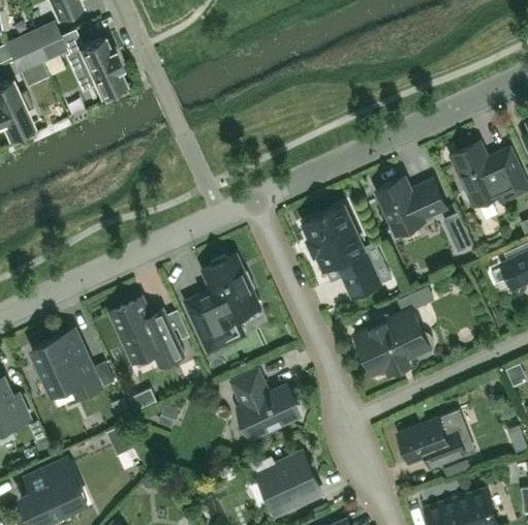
[(50,0),(58,18),(81,6),(78,0),(50,0)]
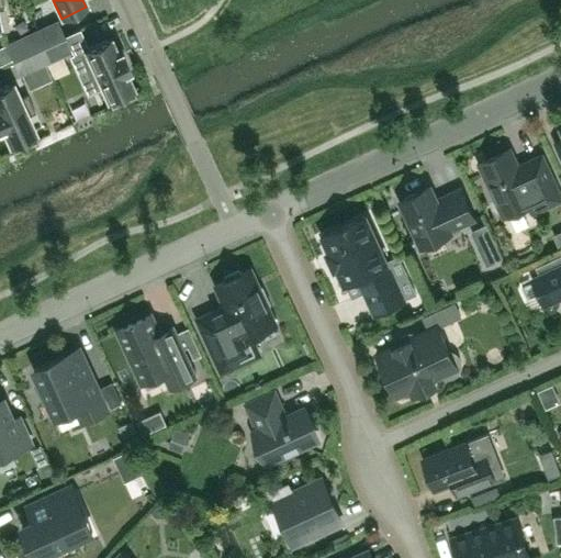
[(40,52),(65,40),(58,24),(32,36),(40,52)]
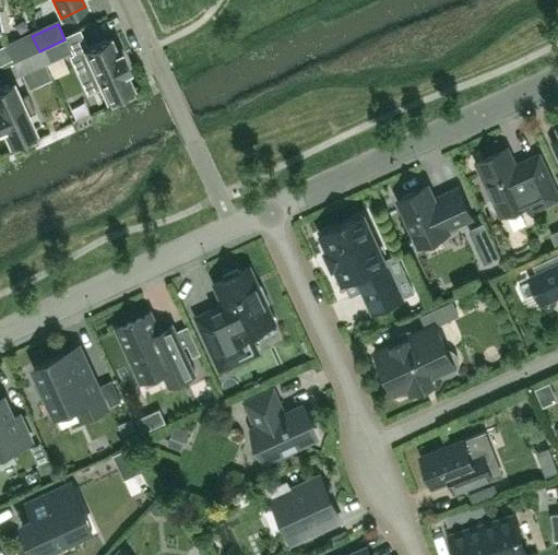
[(39,51),(32,36),(6,48),(13,63),(39,51)]
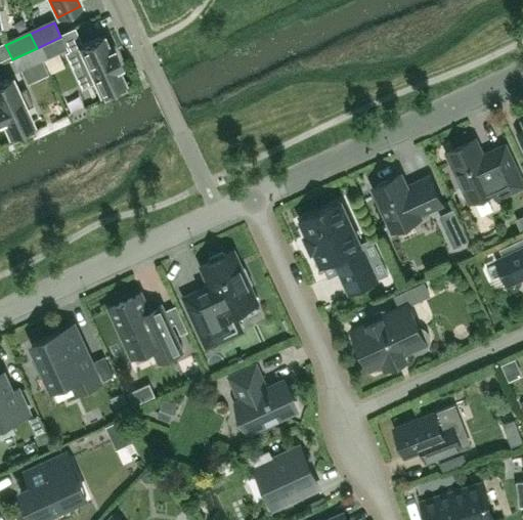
[(68,51),(60,37),(37,48),(43,62),(68,51)]
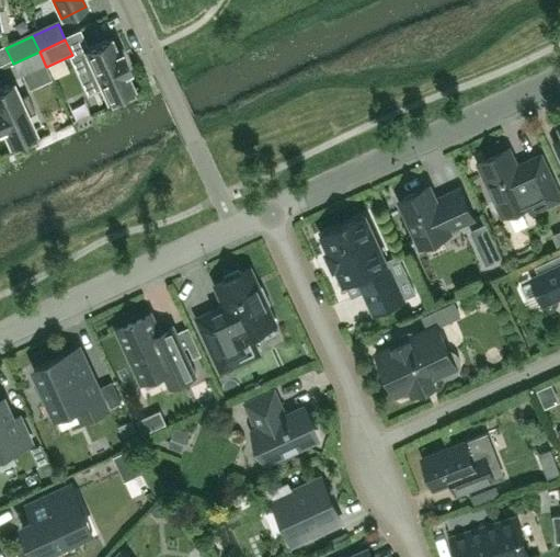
[(73,58),(72,59),(89,95),(102,89),(111,109),(136,98),(125,74),(128,72),(126,68),(127,67),(124,60),(123,60),(121,56),(117,57),(116,56),(110,42),(86,53),(73,58)]
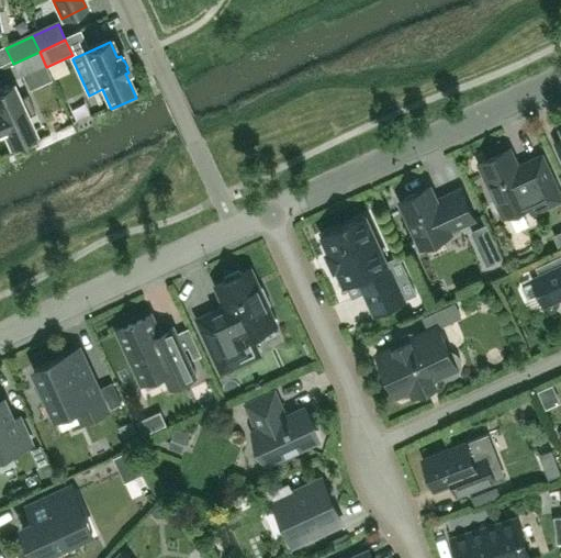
[(46,67),(40,52),(13,64),(20,79),(46,67)]
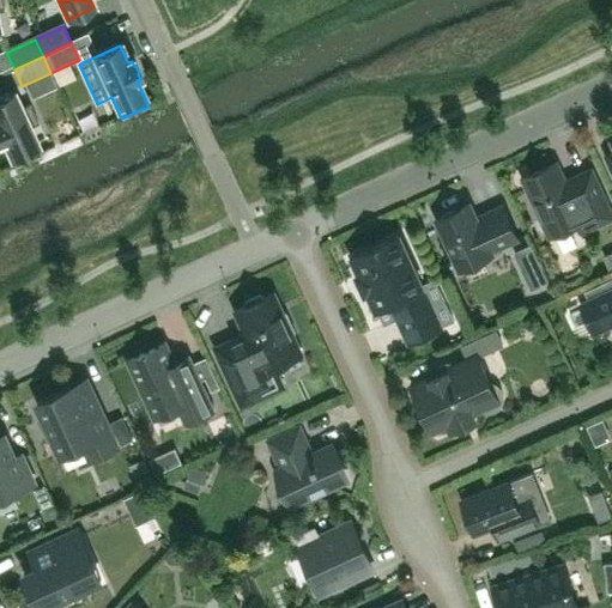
[(13,95),(0,99),(0,143),(2,143),(14,169),(42,156),(30,131),(38,126),(30,108),(22,111),(13,95)]
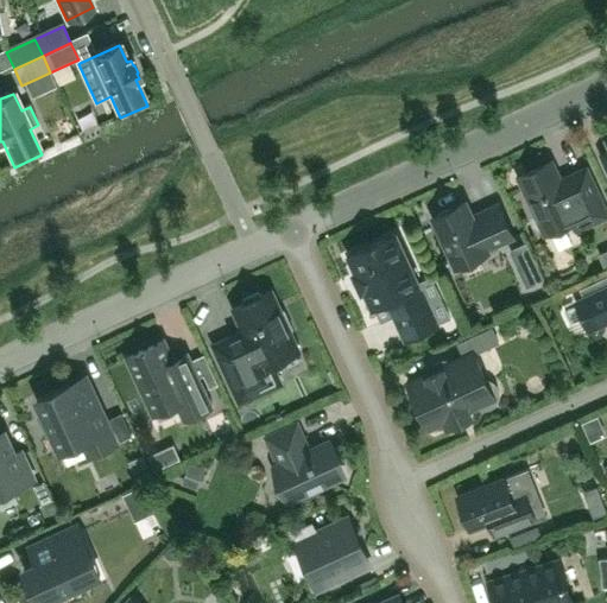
[(606,211),(588,170),(569,178),(571,183),(564,186),(562,183),(563,183),(562,182),(554,165),(519,181),(536,217),(535,223),(538,232),(544,234),(545,237),(550,236),(555,237),(564,234),(566,229),(574,224),(587,229),(606,220),(606,211)]
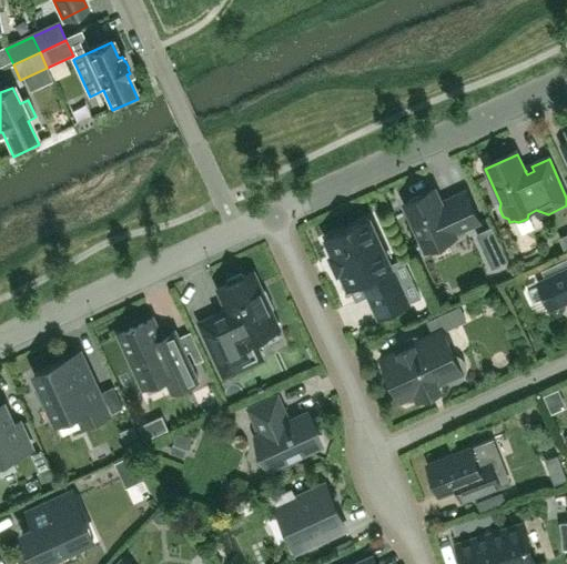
[(457,235),(482,224),(467,193),(449,202),(451,203),(444,207),(436,191),(404,207),(426,253),(458,238),(457,235)]
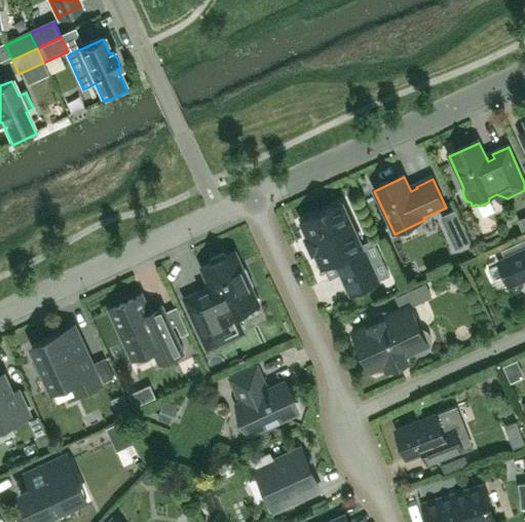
[(379,284),(363,247),(343,206),(303,223),(323,266),(335,261),(341,274),(351,296),(379,284)]
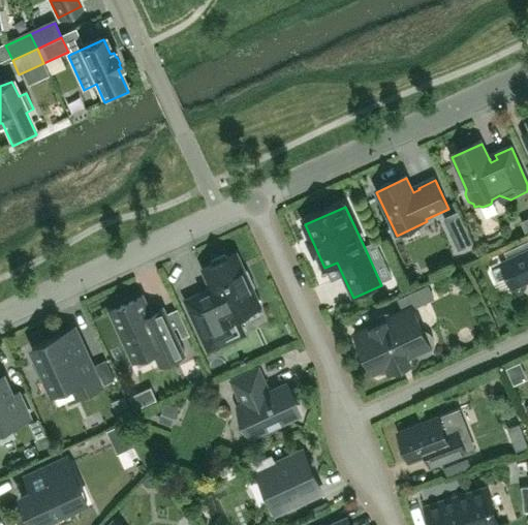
[(458,213),(442,220),(448,233),(464,226),(458,213)]
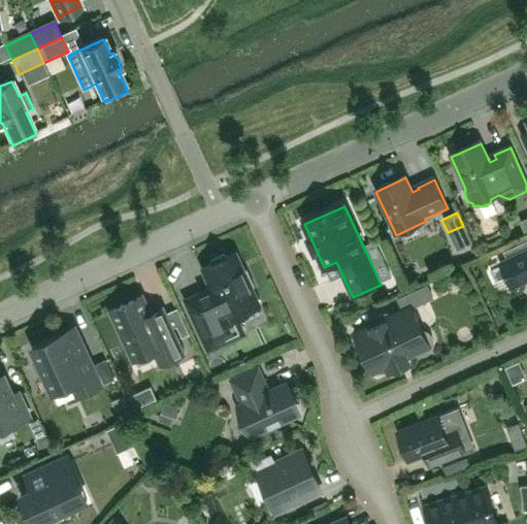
[(506,262),(501,264),(513,289),(526,283),(526,241),(502,254),(506,262)]
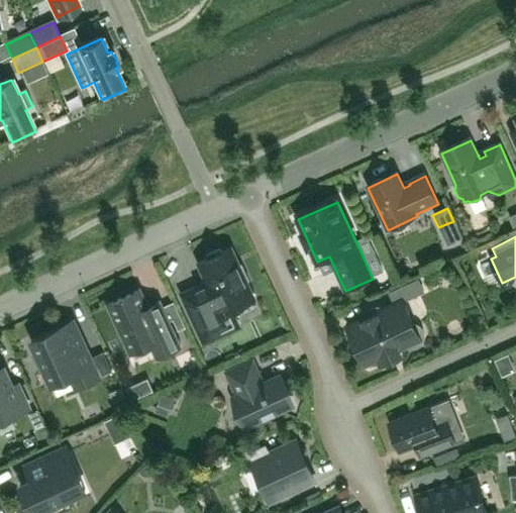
[(208,284),(183,295),(184,296),(182,297),(205,345),(226,335),(229,332),(232,324),(232,320),(228,312),(254,300),(247,283),(249,282),(242,267),(240,268),(232,250),(224,253),(220,251),(208,257),(207,262),(199,266),(208,284)]
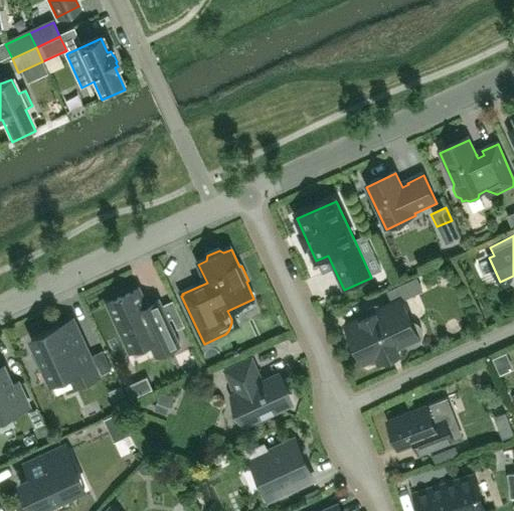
[(422,338),(421,334),(420,330),(416,327),(412,326),(402,303),(423,293),(417,280),(387,293),(393,305),(382,310),(380,309),(379,309),(377,309),(375,309),(373,310),(372,310),(371,311),(370,312),(368,314),(367,315),(366,318),(346,327),(364,364),(376,359),(379,364),(399,355),(397,349),(405,346),(409,347),(413,347),(417,345),(420,342),(422,338)]
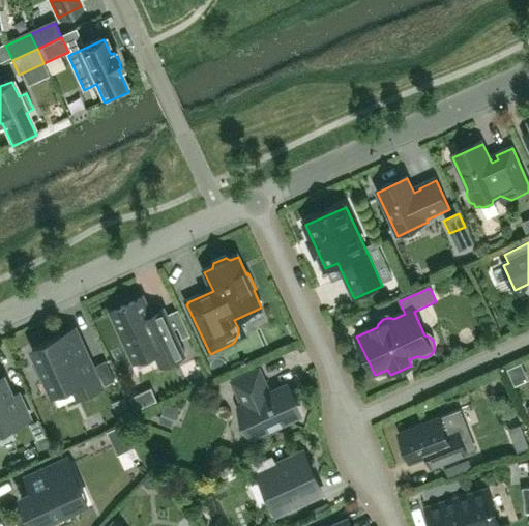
[(185,356),(166,312),(152,318),(144,299),(112,315),(134,363),(154,354),(160,368),(185,356)]
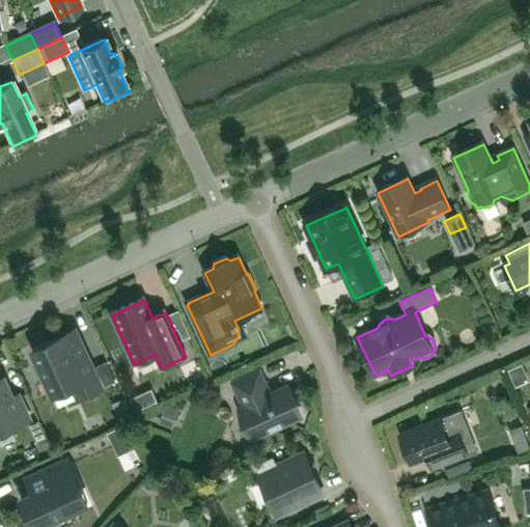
[(103,388),(80,338),(66,344),(63,337),(33,351),(39,365),(35,367),(43,383),(47,381),(54,394),(73,386),(79,399),(103,388)]
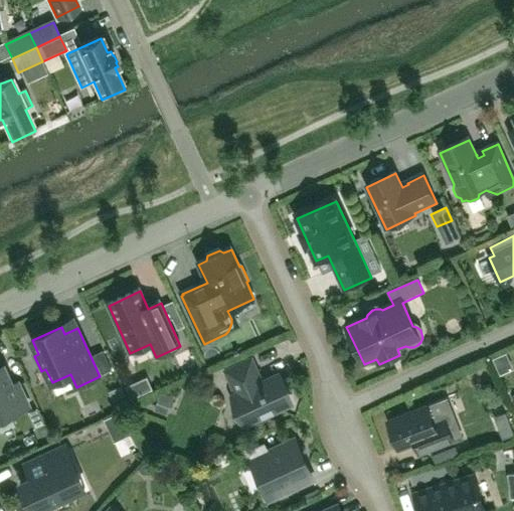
[(292,405),(279,376),(263,384),(251,361),(227,373),(236,391),(238,395),(234,397),(247,426),(292,405)]
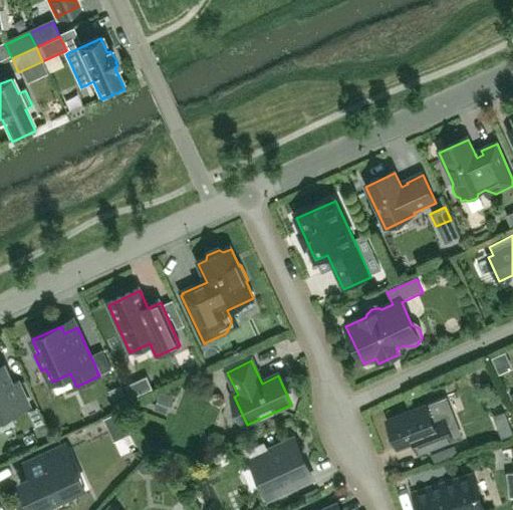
[(1,393),(13,387),(4,367),(0,369),(0,420),(11,415),(1,393)]
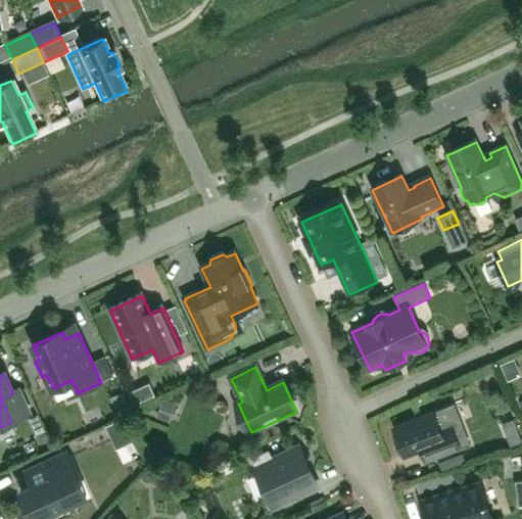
[(209,408),(214,395),(198,390),(194,403),(209,408)]
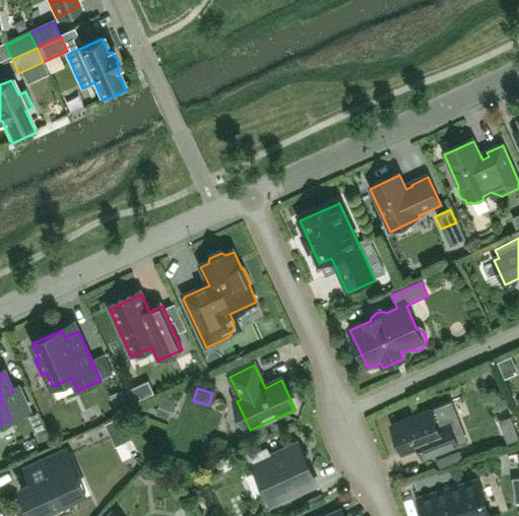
[(19,389),(13,391),(1,397),(11,420),(29,411),(19,389)]
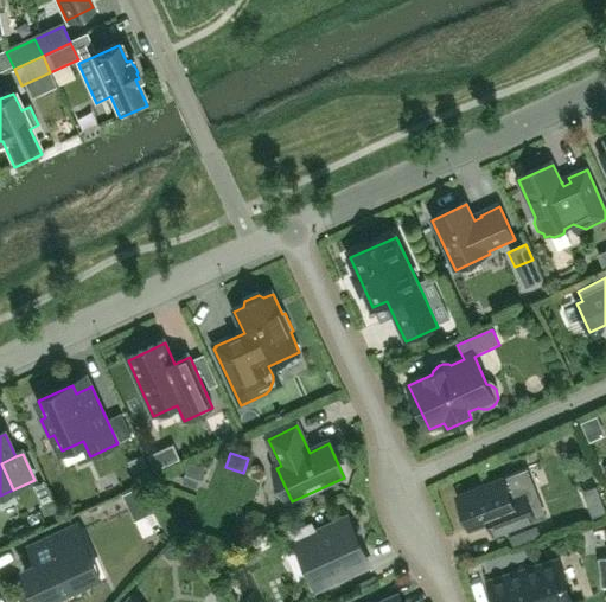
[(191,465),(182,487),(196,493),(205,471),(191,465)]
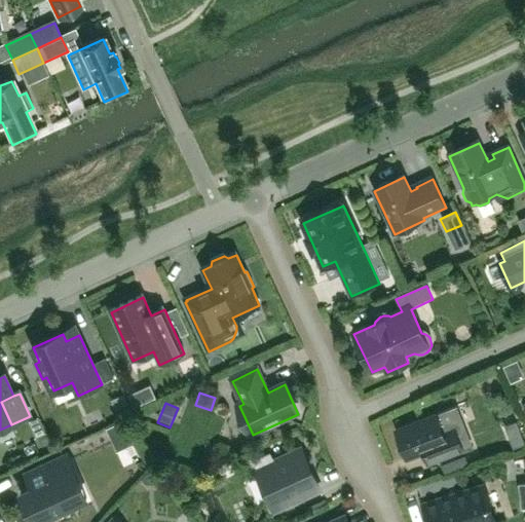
[(455,430),(463,426),(456,408),(398,431),(409,459),(424,453),(429,467),(464,453),(455,430)]
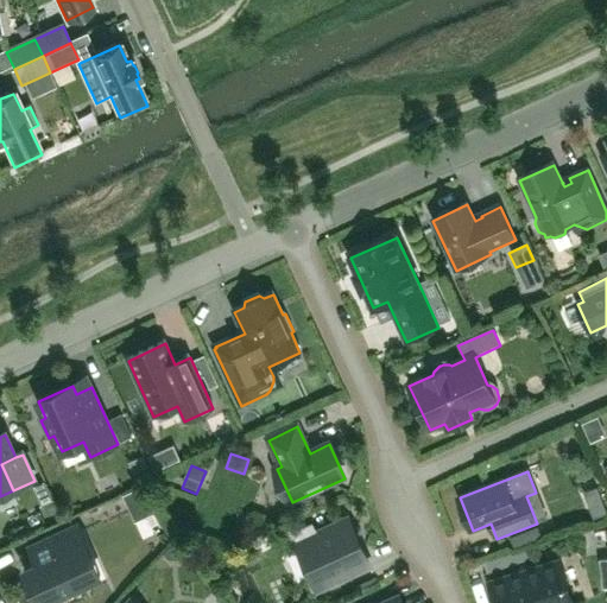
[(35,489),(43,506),(54,501),(45,483),(35,489)]
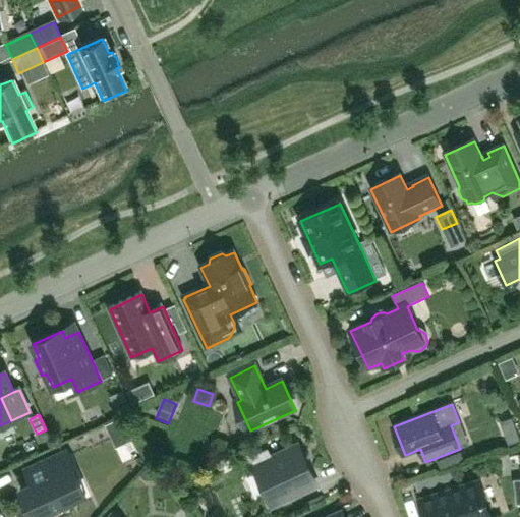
[(120,421),(108,427),(117,447),(130,441),(120,421)]
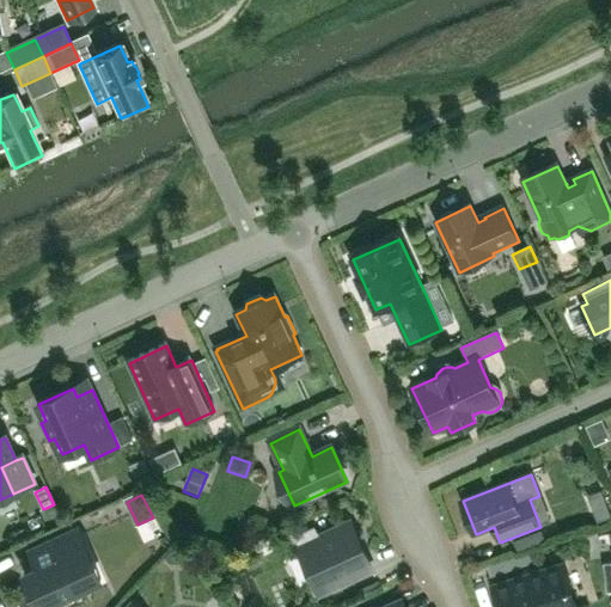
[(373,572),(350,523),(319,538),(315,528),(297,537),(300,546),(299,547),(322,596),(373,572)]
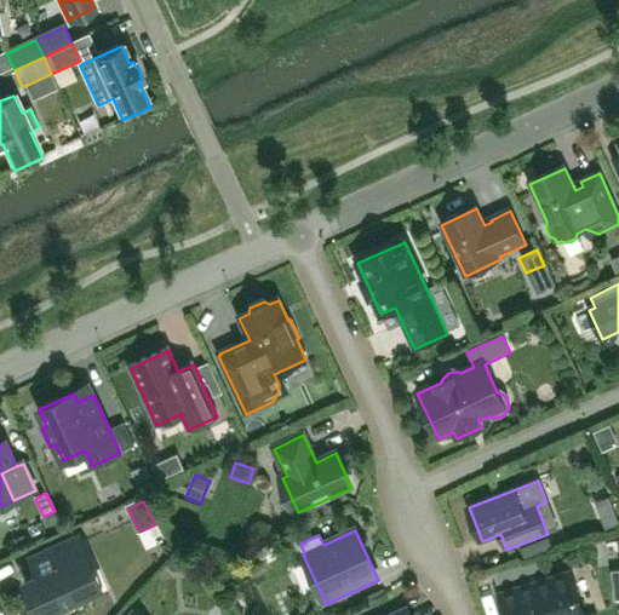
[(90,596),(75,562),(87,556),(80,538),(30,561),(32,561),(35,559),(43,575),(26,582),(40,614),(50,614),(90,596)]
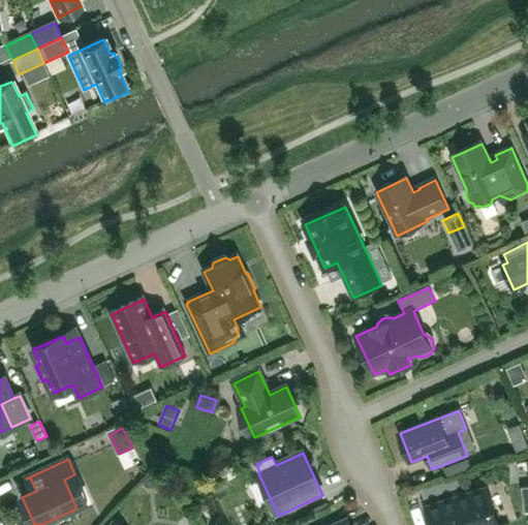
[(222,473),(227,483),(239,477),(234,468),(222,473)]
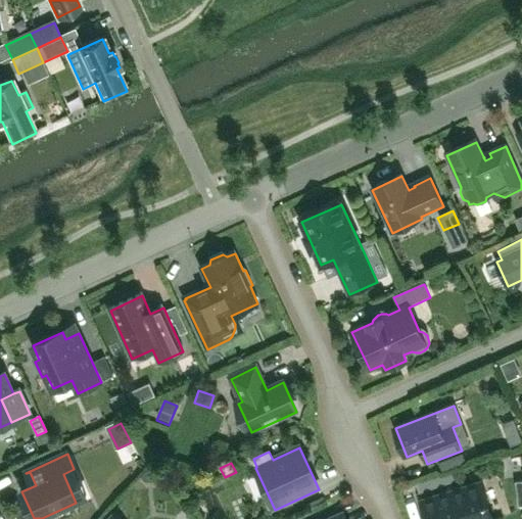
[(150,469),(141,478),(147,483),(154,483),(159,478),(150,469)]
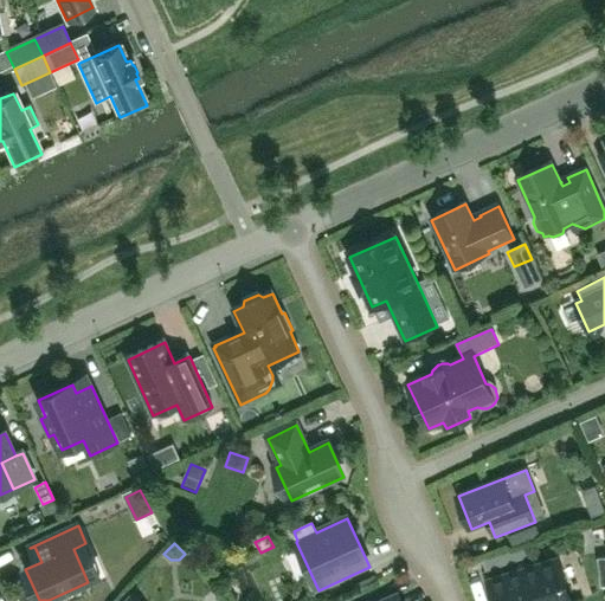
[(529,548),(507,554),(510,566),(532,559),(529,548)]
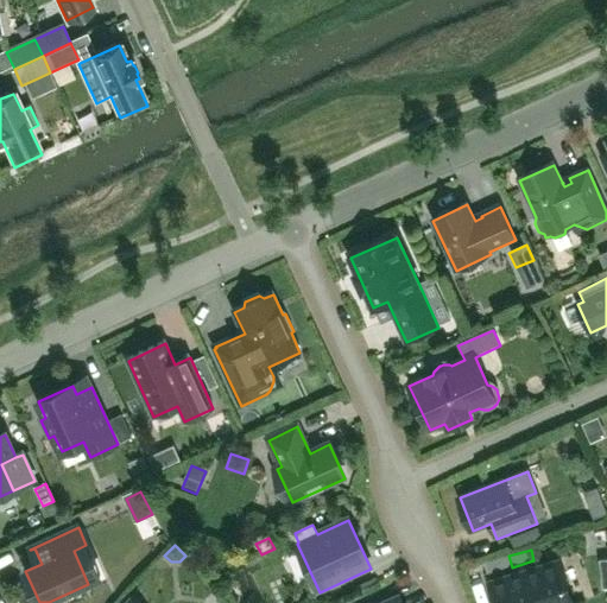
[(571,602),(560,563),(491,583),(497,602),(571,602)]
